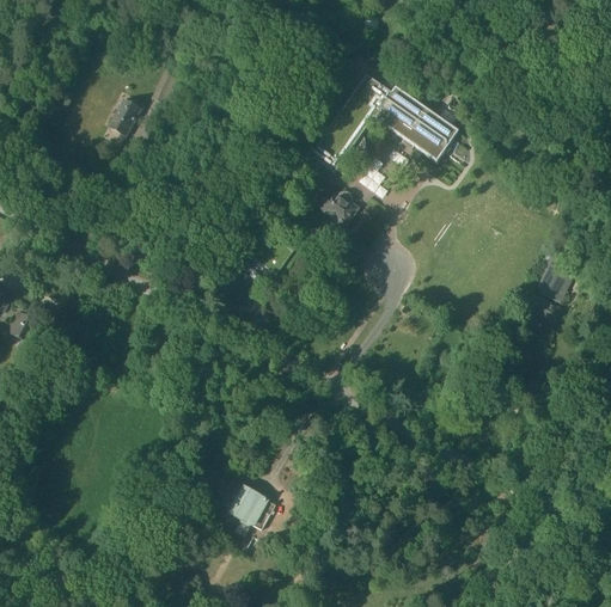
[(19,37),(11,32),(0,50),(8,55),(19,37)]
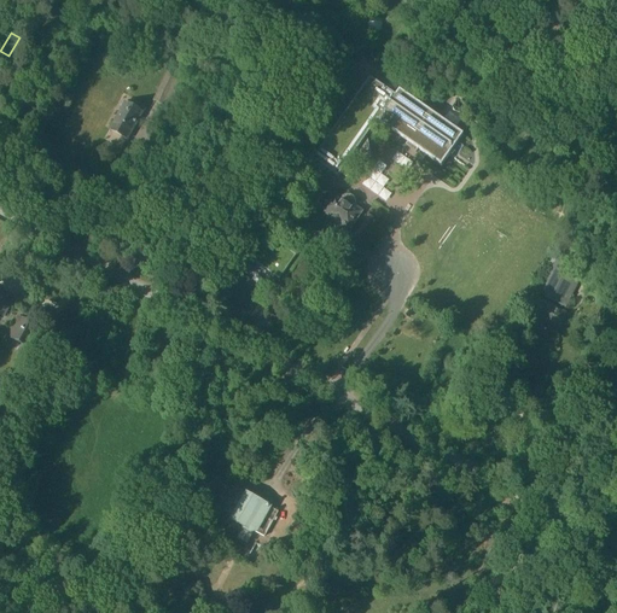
[(16,70),(10,66),(4,76),(10,81),(16,70)]
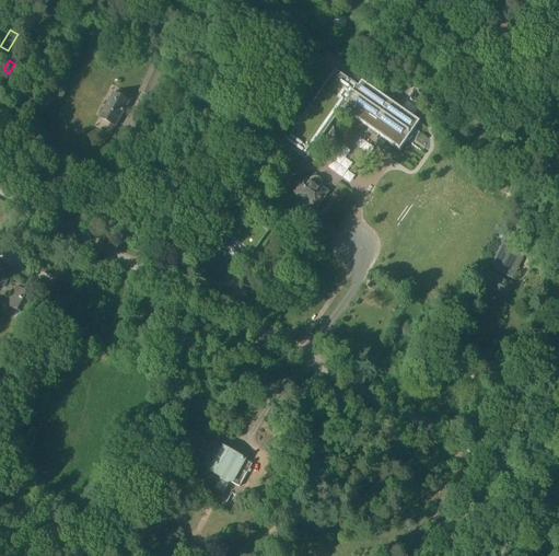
[(337,67),(284,141),(307,158),(317,143),(337,140),(334,119),(336,117),(342,116),(344,120),(349,119),(348,115),(354,114),(356,114),(402,147),(421,118),(363,78),(360,83),(337,67)]
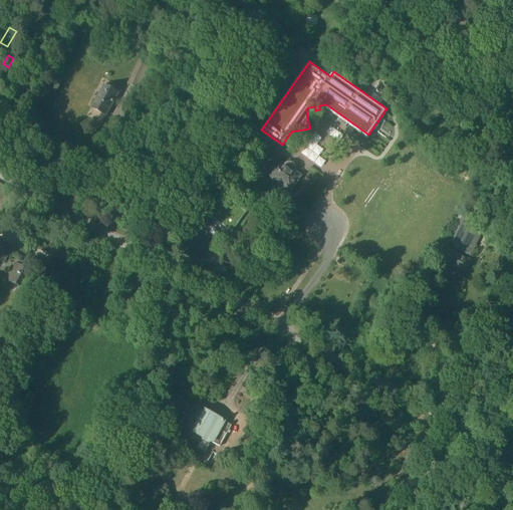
[(105,81),(92,104),(106,112),(119,89),(105,81)]
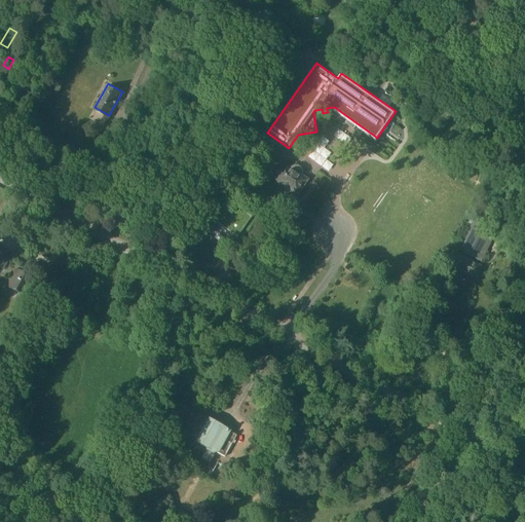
[(153,151),(146,147),(143,153),(150,157),(153,151)]
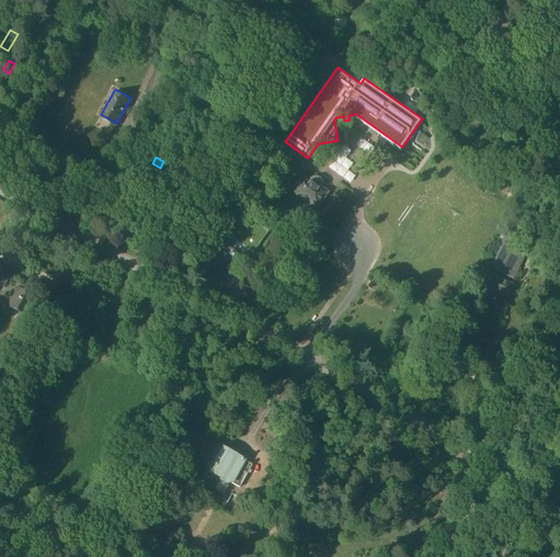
[(330,189),(305,171),(293,188),(300,192),(298,194),(310,202),(311,200),(318,205),(330,189)]
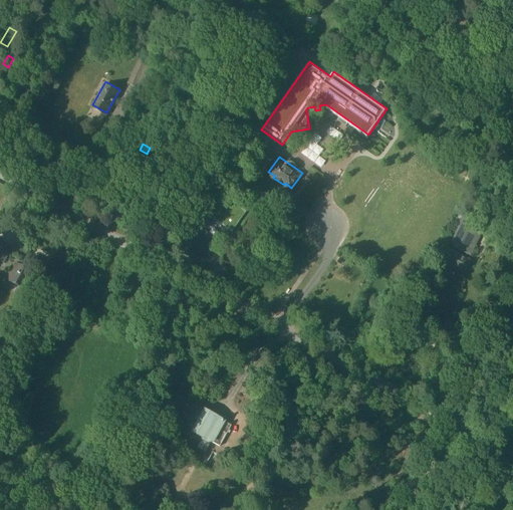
[(480,233),(461,223),(452,241),(470,251),(480,233)]
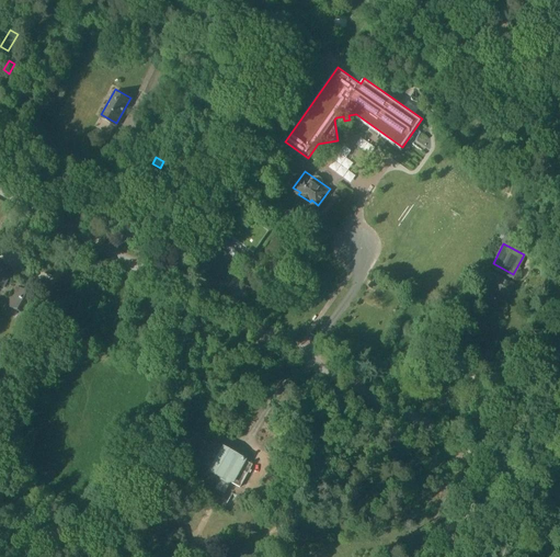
[(13,268),(4,263),(0,271),(0,275),(7,280),(13,268)]
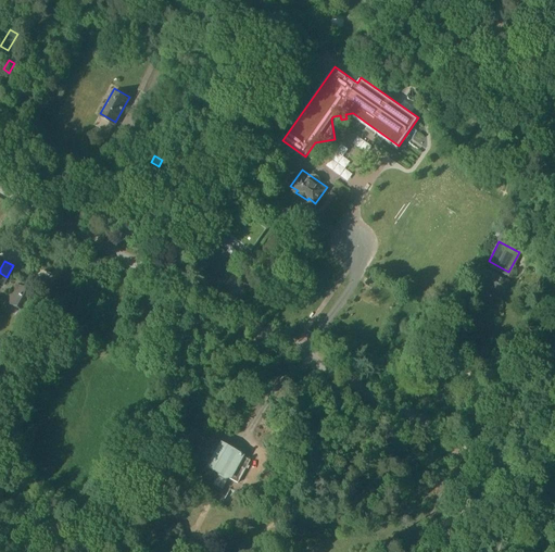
[(508,278),(483,265),(476,279),(480,281),(470,300),(482,306),(488,295),(487,295),(492,285),(503,290),(508,278)]
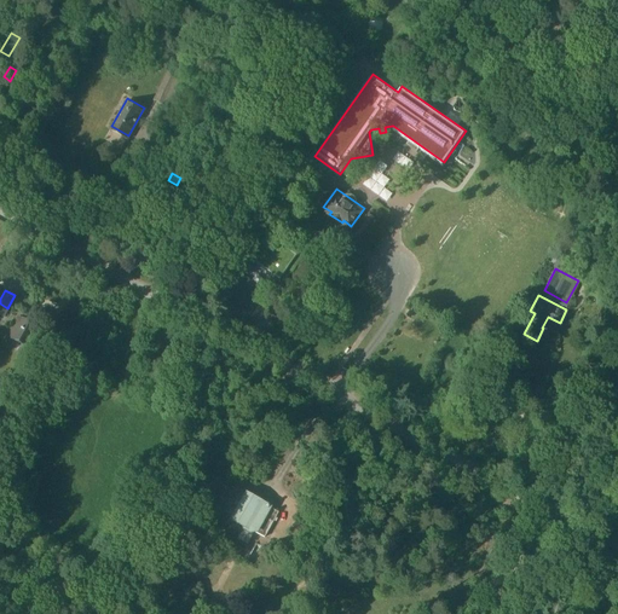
[(45,328),(19,314),(10,334),(34,347),(45,328)]
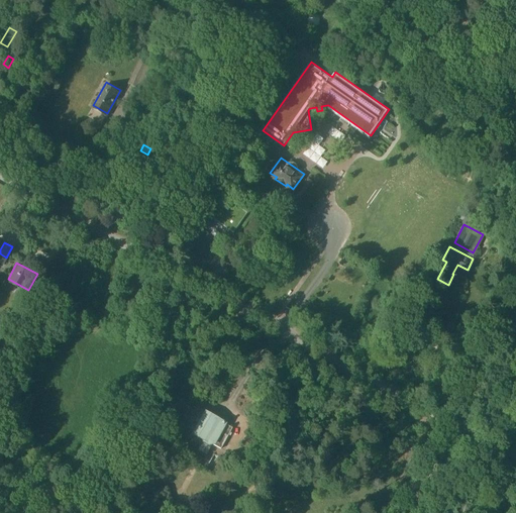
[(233,425),(208,411),(196,431),(204,436),(205,438),(211,442),(213,440),(222,445),(233,425)]
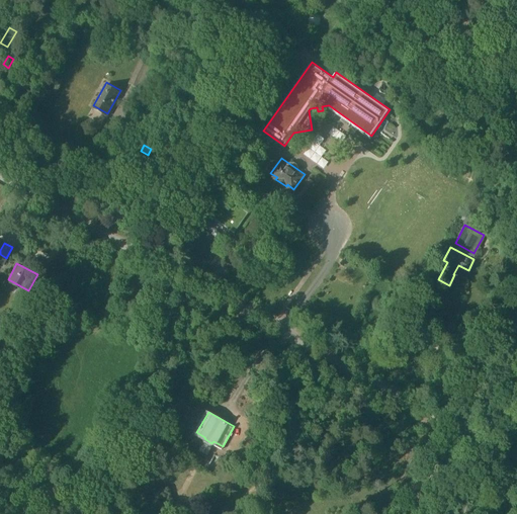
[(158,424),(145,439),(149,443),(163,429),(158,424)]
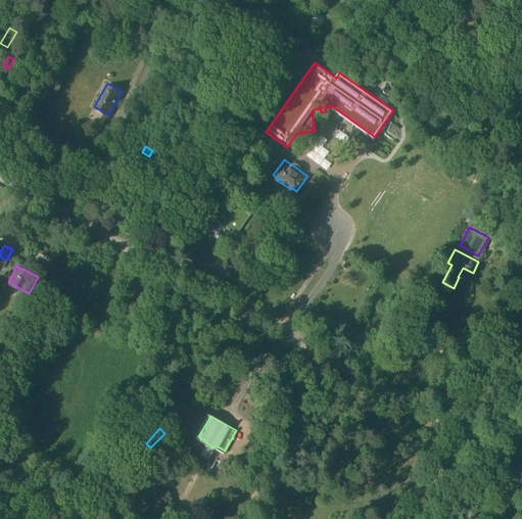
[(267,454),(250,439),(245,445),(262,460),(267,454)]
